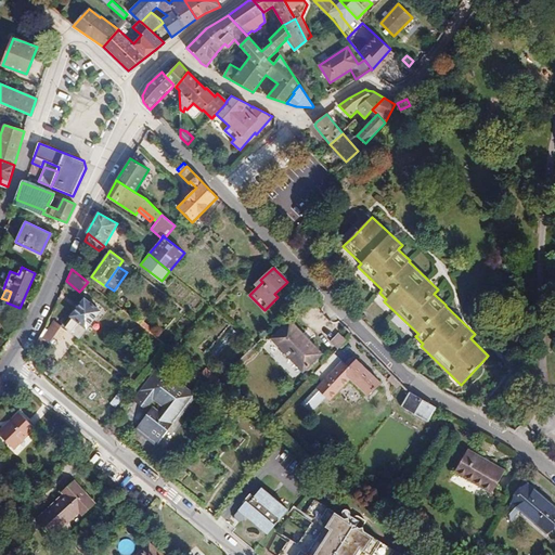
[(101,311),(85,298),(71,317),(79,323),(72,332),(80,338),(101,311)]
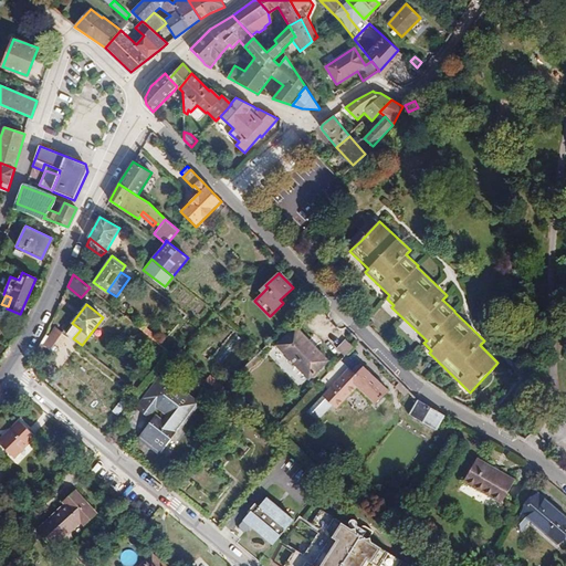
[(165,339),(147,325),(143,331),(160,345),(165,339)]
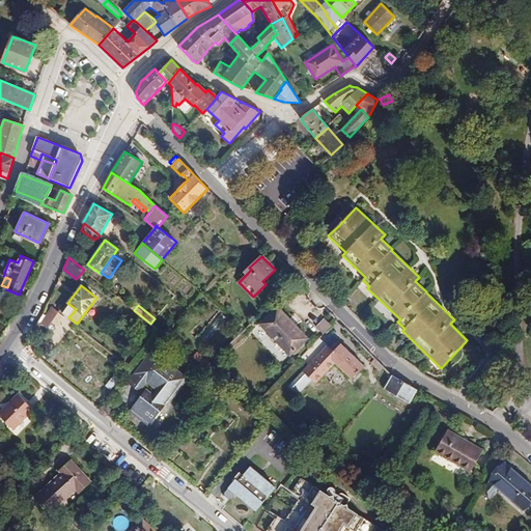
[(40,323),(48,328),(59,311),(52,306),(40,323)]
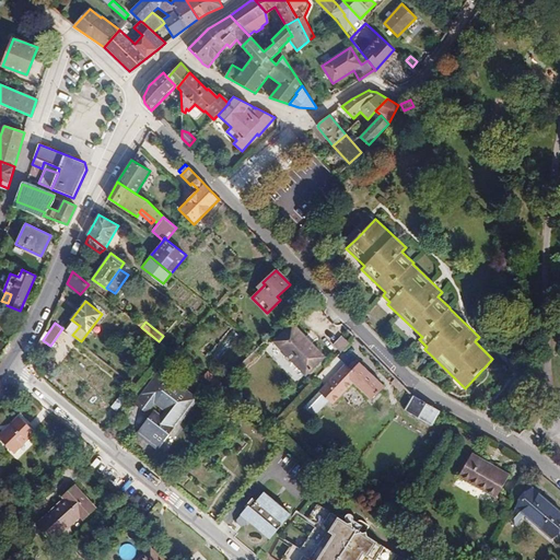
[(325,357),(293,323),(273,341),(306,375),(325,357)]
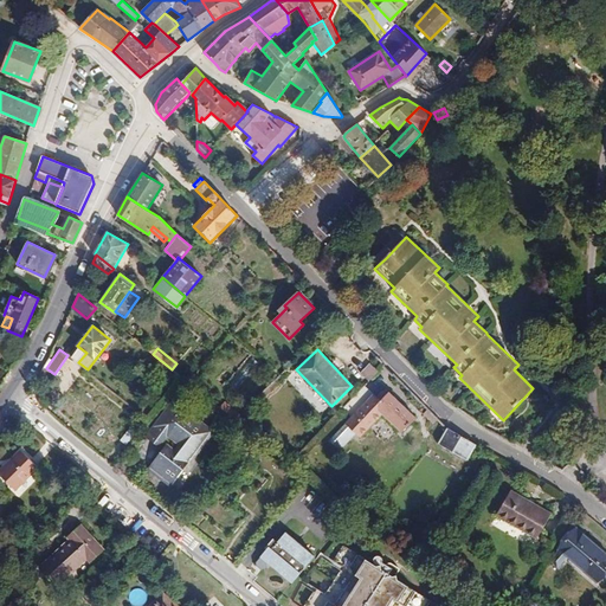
[(252,356),(229,384),(236,391),(259,363),(252,356)]
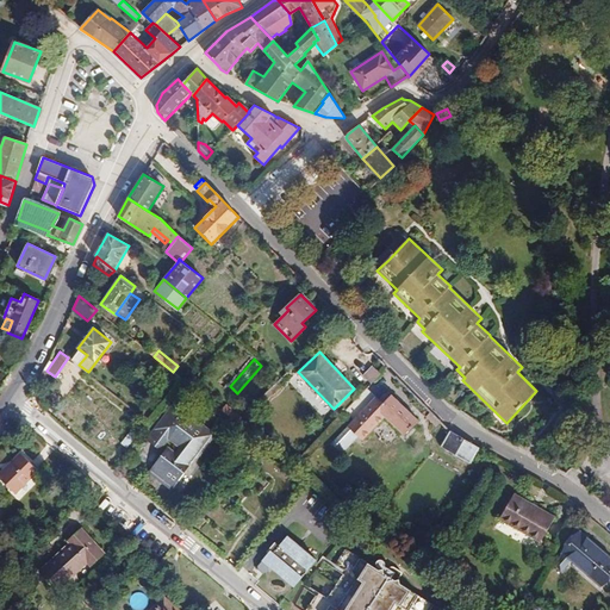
[(373,366),(362,375),(372,384),(381,374),(373,366)]
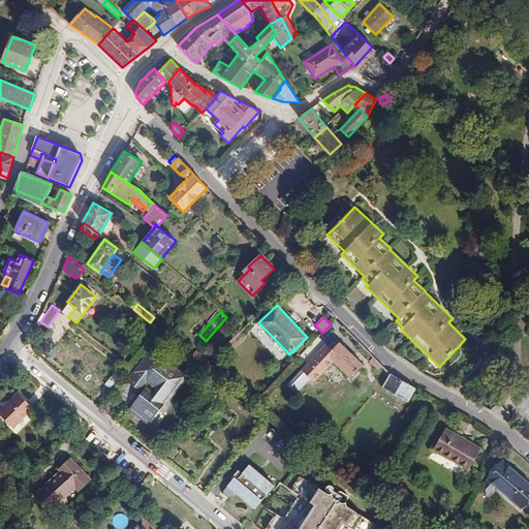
[(164,334),(175,342),(179,337),(168,329),(164,334)]
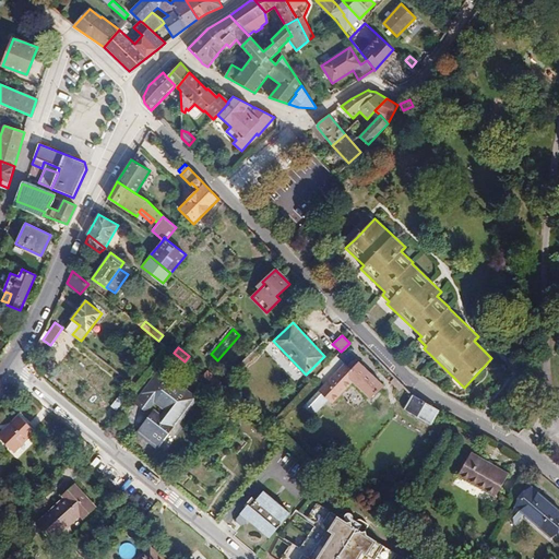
[(318,390),(319,391),(304,406),(313,416),(329,400),(332,403),(354,382),(371,399),(383,385),(359,361),(348,371),(342,365),(344,363),(336,356),(317,377),(324,383),(318,390)]
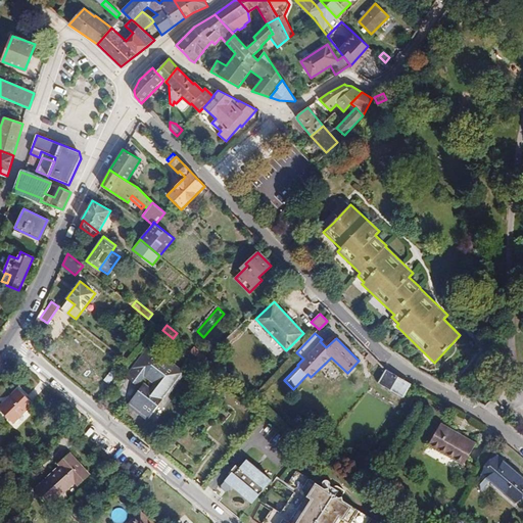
[(164,400),(186,372),(149,345),(125,377),(138,386),(144,376),(153,383),(150,387),(144,383),(127,406),(147,420),(162,398),(164,400)]
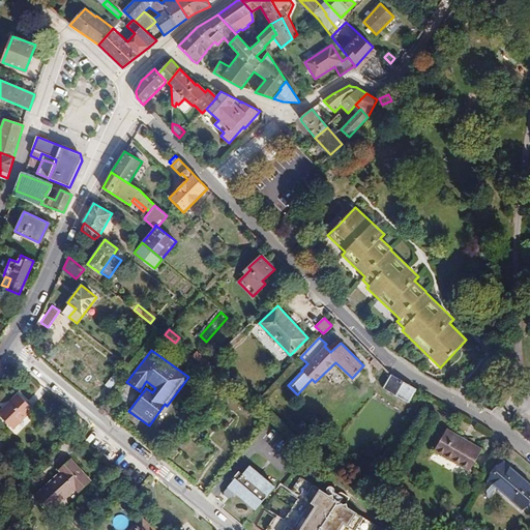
[(204,365),(209,360),(197,350),(192,355),(204,365)]
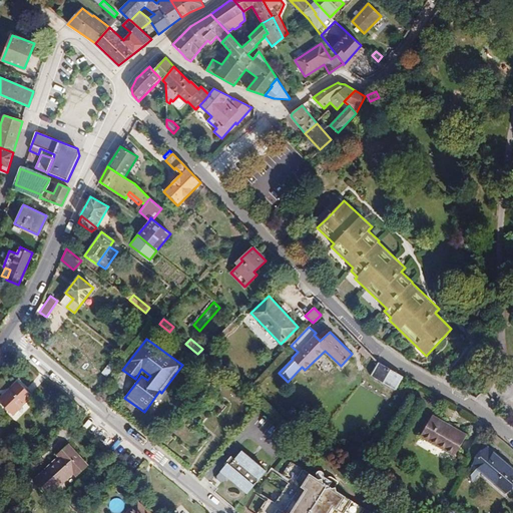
[(363,346),(358,351),(367,359),(372,355),(363,346)]
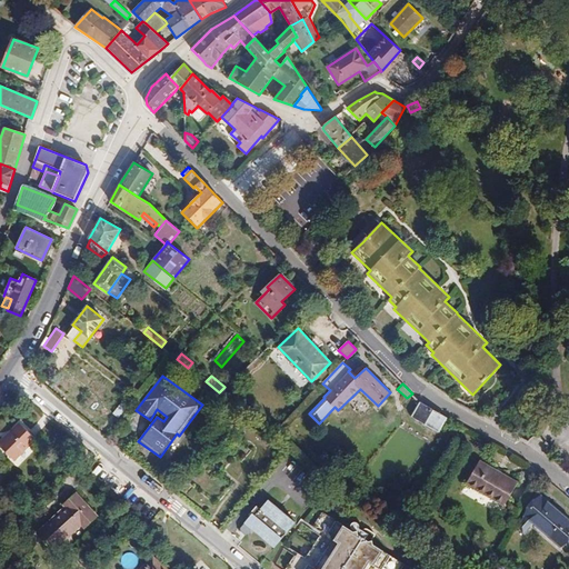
[(420,401),(412,417),(439,432),(447,417),(420,401)]
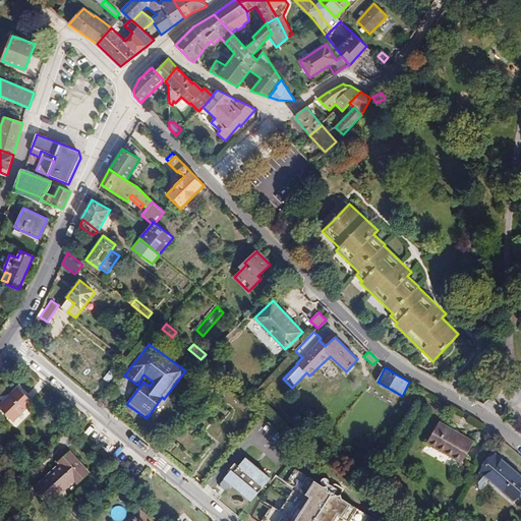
[(109,383),(117,372),(112,368),(103,379),(109,383)]
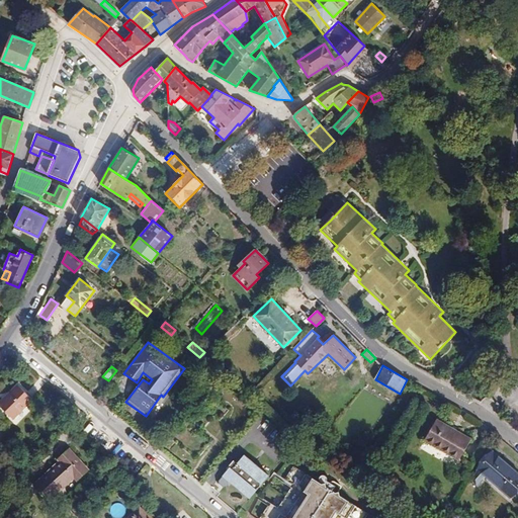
[(93,376),(89,371),(82,376),(86,382),(93,376)]
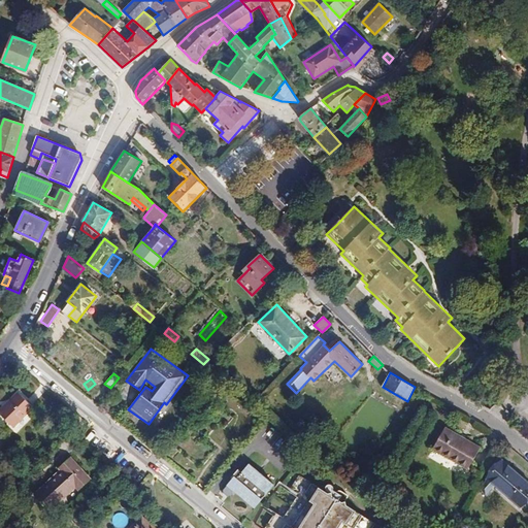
[(0,409),(0,414),(13,427),(33,406),(19,392),(0,409)]
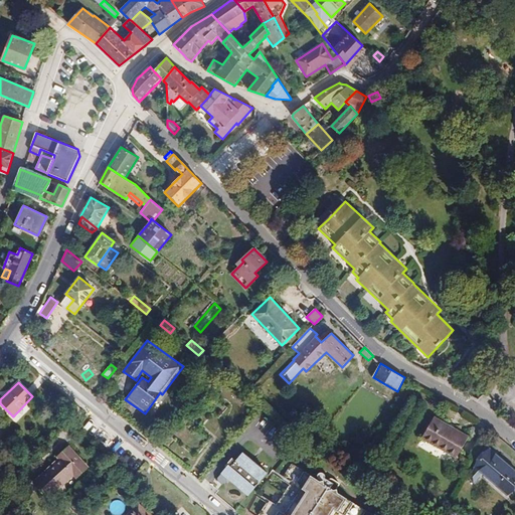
[(422,438),(457,457),(469,437),(434,416),(422,438)]
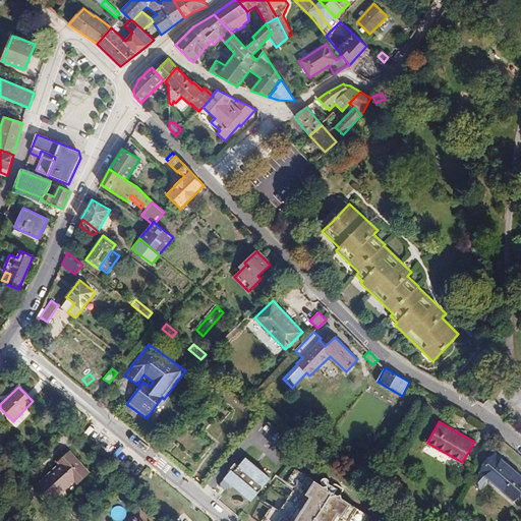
[(59,465),(34,488),(49,505),(74,480),(76,483),(89,472),(69,451),(57,462),(59,465)]
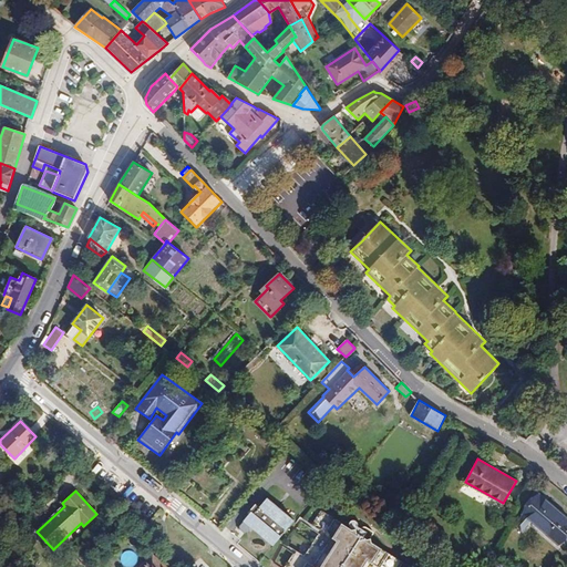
[(558,543),(566,532),(566,517),(539,495),(524,514),(533,521),(558,543)]
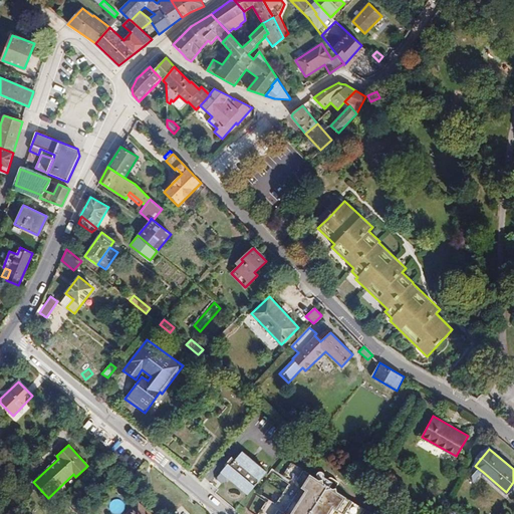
[(248,494),(267,472),(241,450),(234,459),(232,457),(227,463),(228,464),(217,477),(218,480),(221,483),(223,483),(227,478),(248,494)]
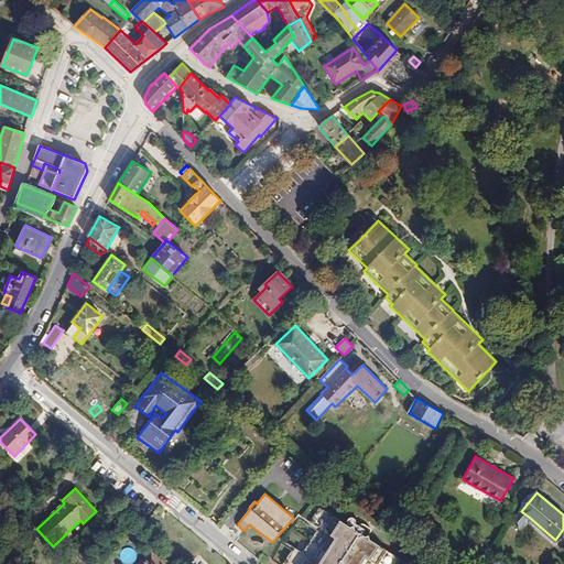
[(30,523),(47,505),(41,498),(22,516),(30,523)]
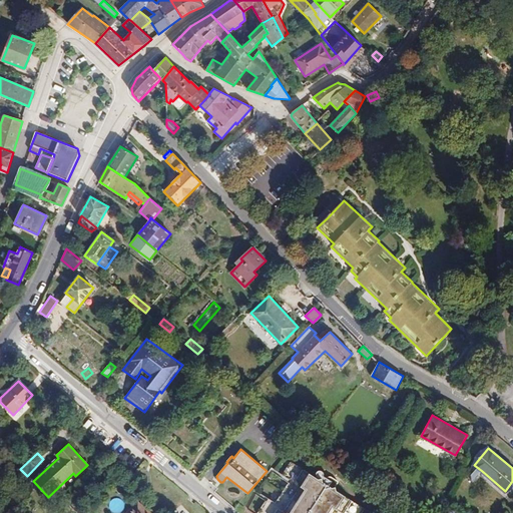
[(326,483),(291,461),(283,475),(292,480),(275,507),(266,501),(258,512),(362,512),(365,508),(336,490),(338,485),(339,483),(338,482),(330,477),(326,483)]
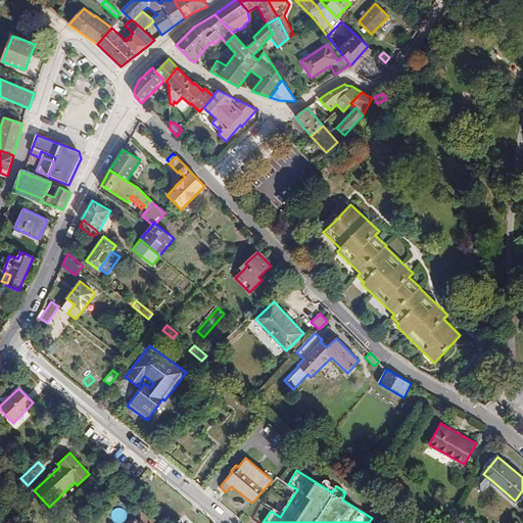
[(475,481),(483,488),(491,480),(483,474),(475,481)]
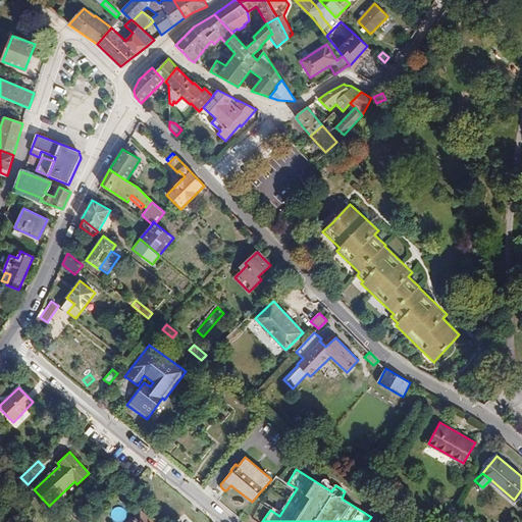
[(159,521),(152,521),(140,511),(129,521),(159,521)]
